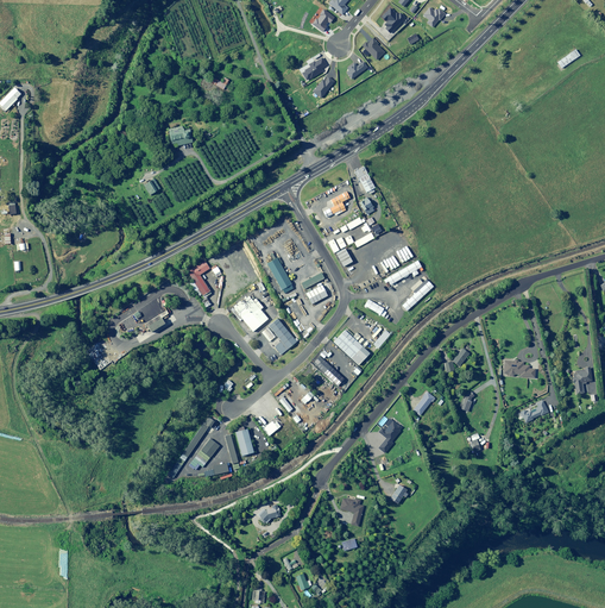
[(565,67),(583,55),(579,49),(561,62),(565,67)]
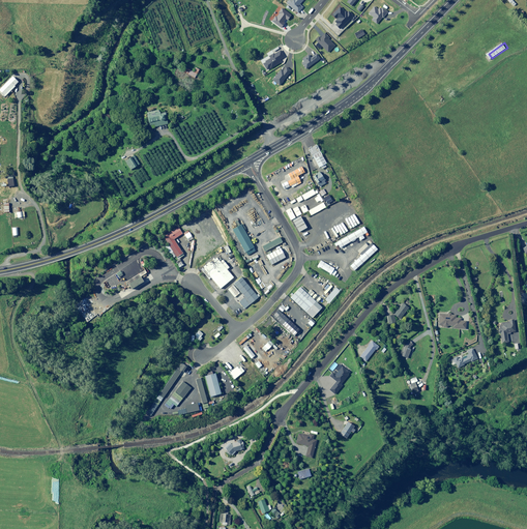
[(21,82),(15,76),(1,89),(7,95),(21,82)]
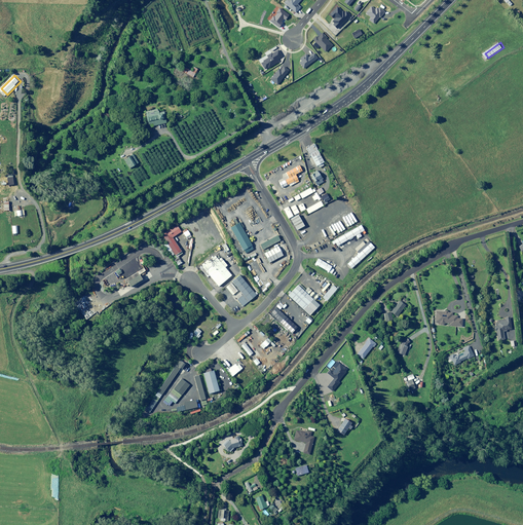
[(314,143),(306,148),(309,154),(319,149),(314,143)]
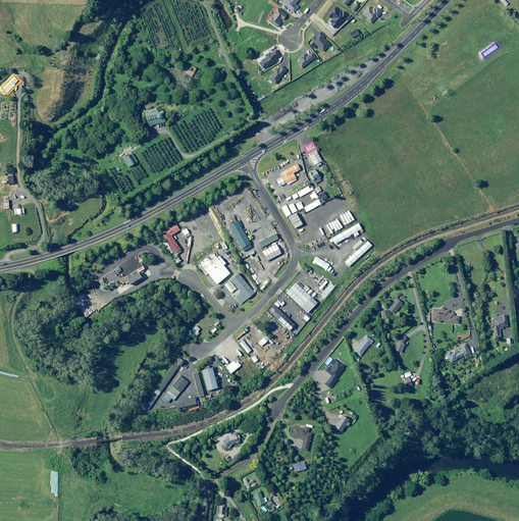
[(140,161),(134,152),(125,158),(132,166),(140,161)]
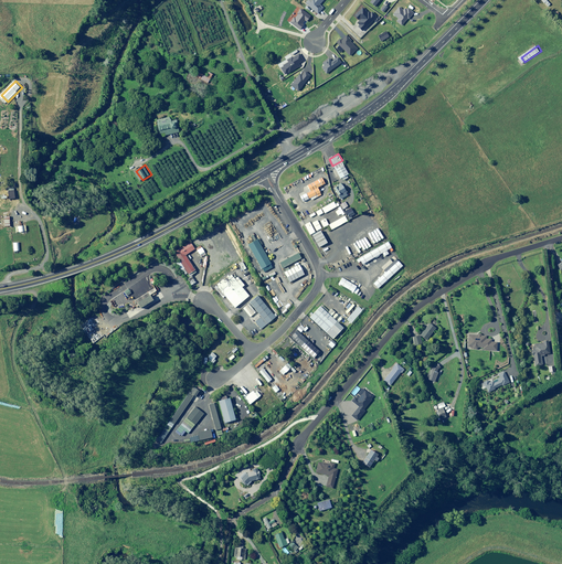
[(348,173),(343,165),(336,169),(340,178),(348,173)]
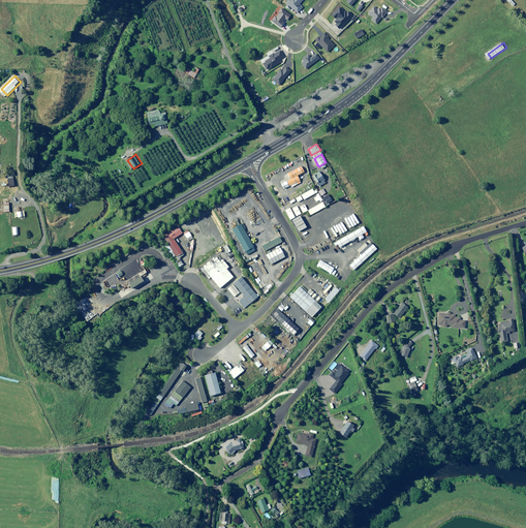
[(301,165),(286,173),(289,178),(298,174),(304,171),(301,165)]
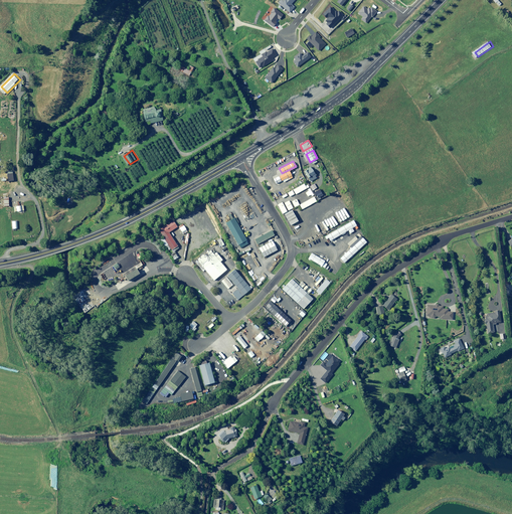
[(312,167),(305,171),(311,181),(318,176),(312,167)]
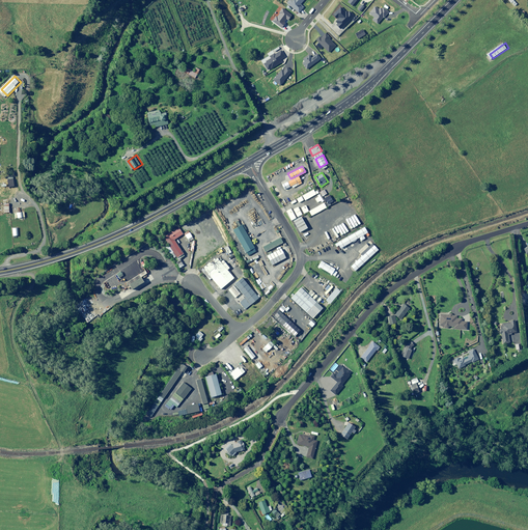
[(299,174),(290,178),(286,182),(288,187),(302,179),(299,174)]
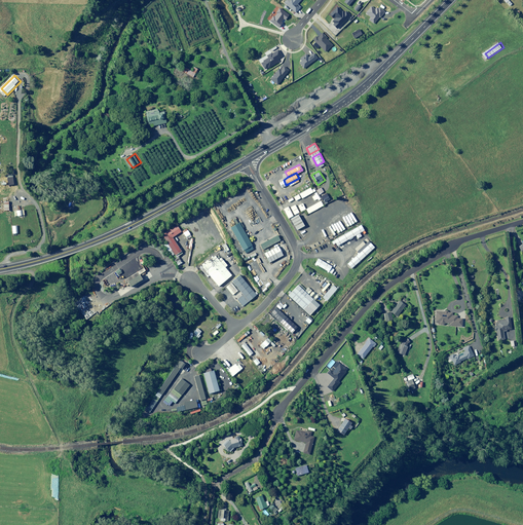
[(302,193),(305,197),(316,191),(316,192),(319,191),(315,186),(302,193)]
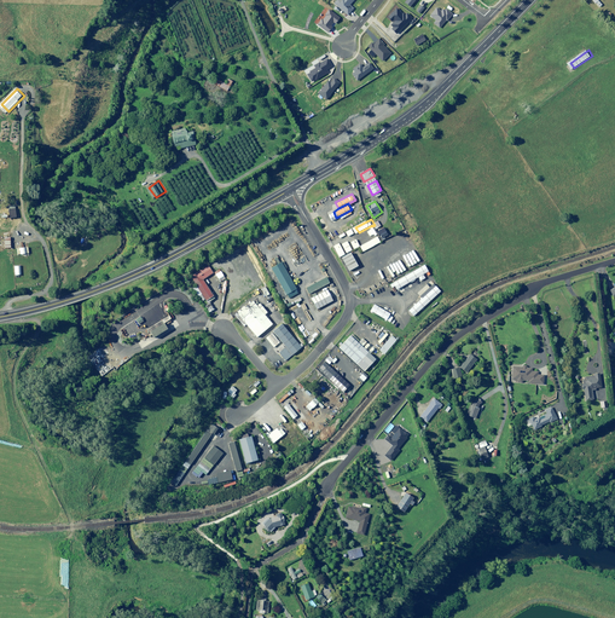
[(384,241),(381,236),(364,246),(366,250),(384,241)]
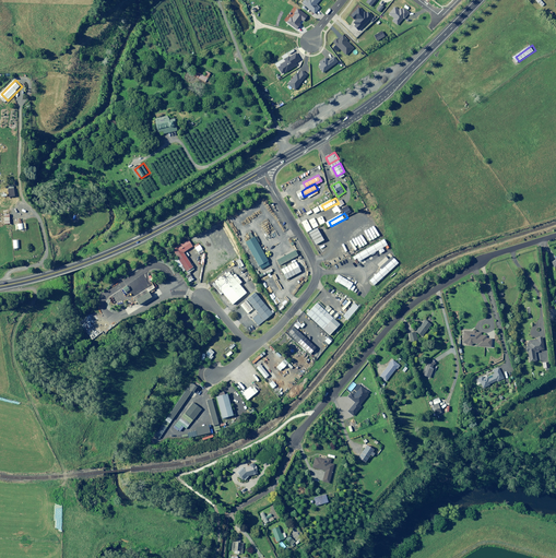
[(321,225),(317,217),(311,220),(316,227),(321,225)]
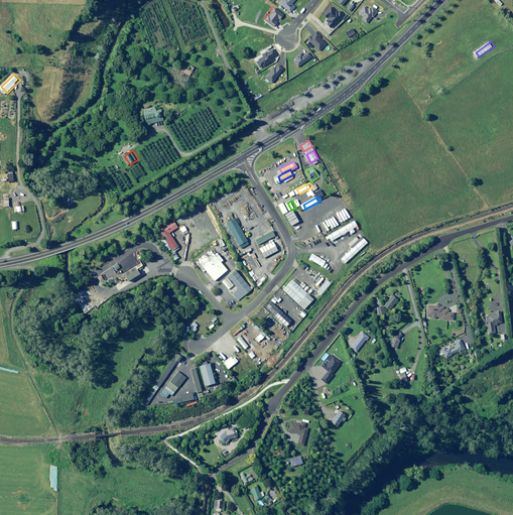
[(290,211),(285,202),(280,205),(285,214),(290,211)]
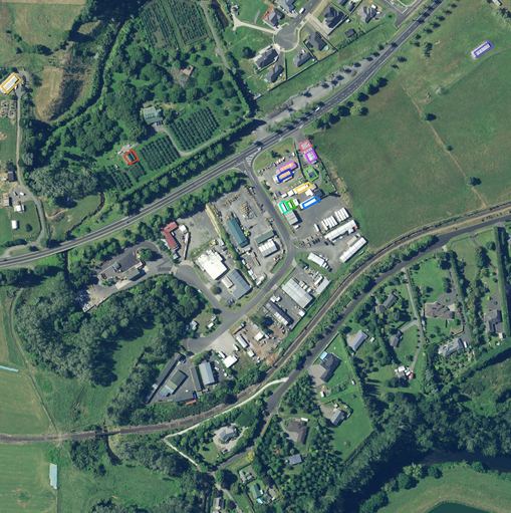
[(291,209),(283,214),(289,225),(298,221),(291,209)]
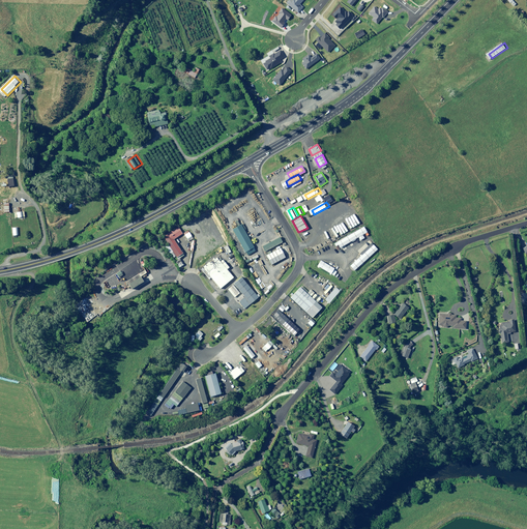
[(254,250),(240,225),(231,229),(243,255),(254,250)]
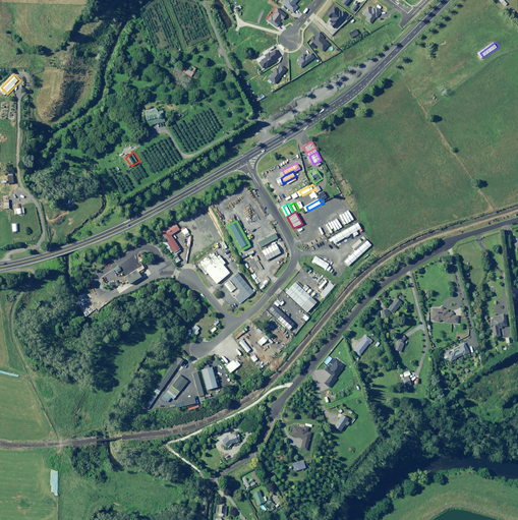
[(180,228),(176,222),(161,232),(174,251),(181,247),(171,233),(180,228)]
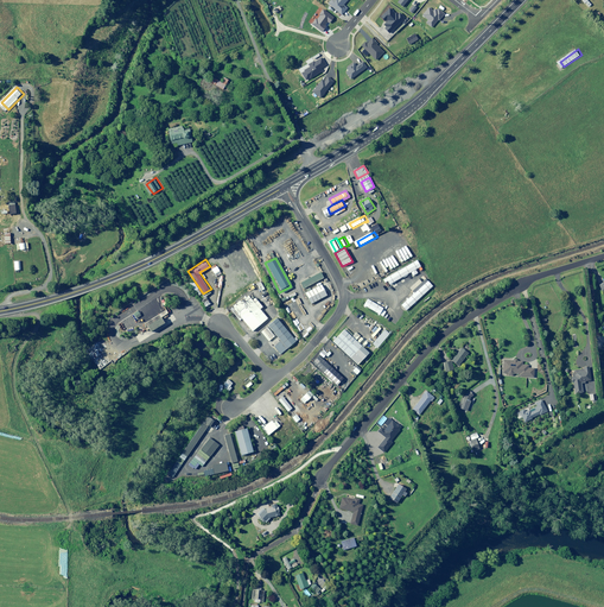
[(414,260),(386,277),(389,283),(418,266),(414,260)]
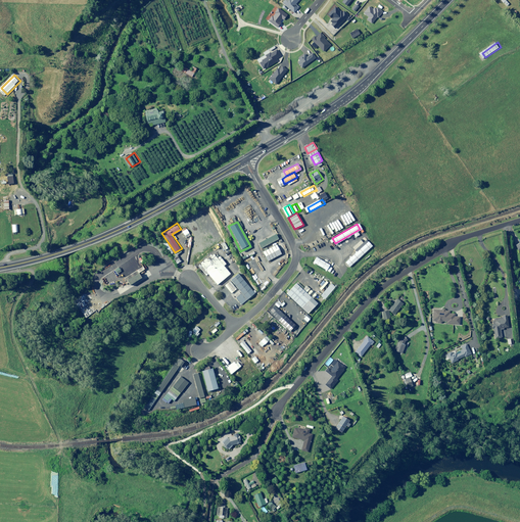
[(193,234),(189,228),(185,231),(189,237),(193,234)]
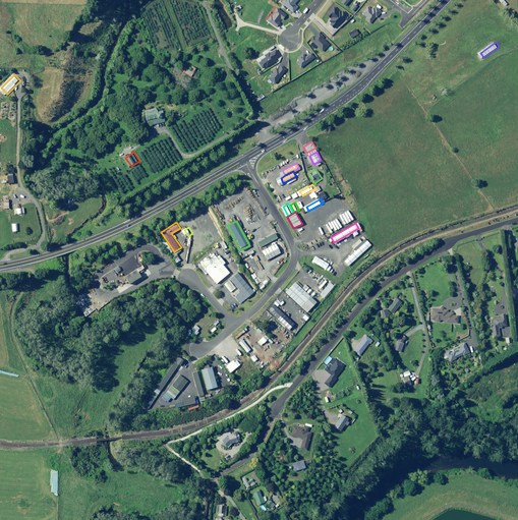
[(275,232),(254,241),(257,247),(278,237),(275,232)]
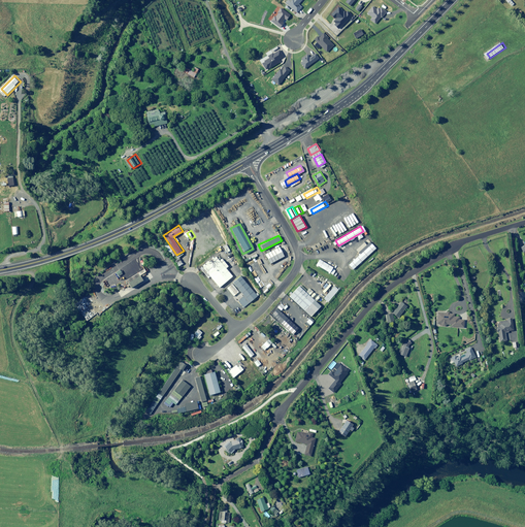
[(370,243),(348,264),(352,268),(374,249),(370,243)]
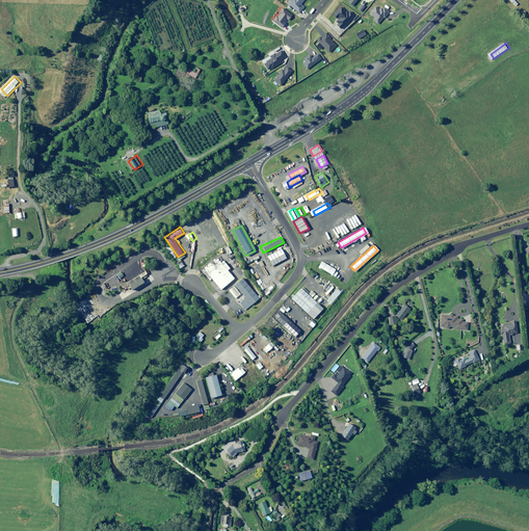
[(280,248),(266,256),(271,265),(285,258),(280,248)]
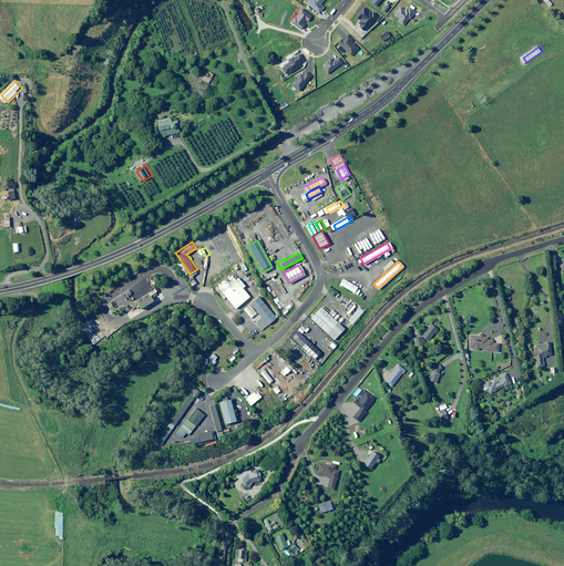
[(249,295),(233,274),(217,287),(234,308),(249,295)]
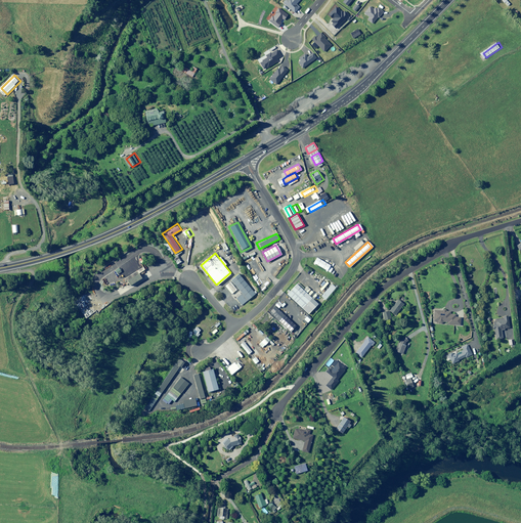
[(331,263),(317,255),(313,262),(327,269),(331,263)]
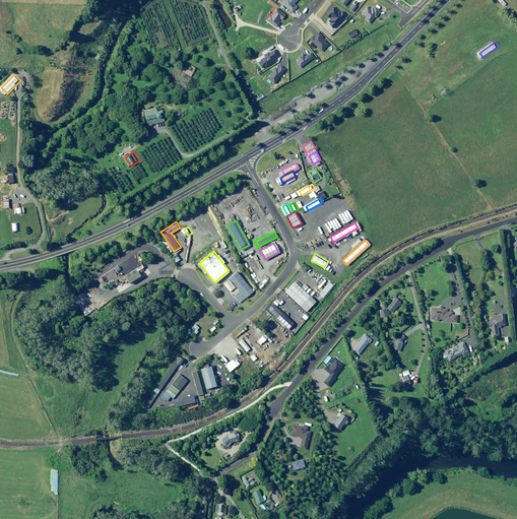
[(137,271),(124,279),(127,283),(140,275),(137,271)]
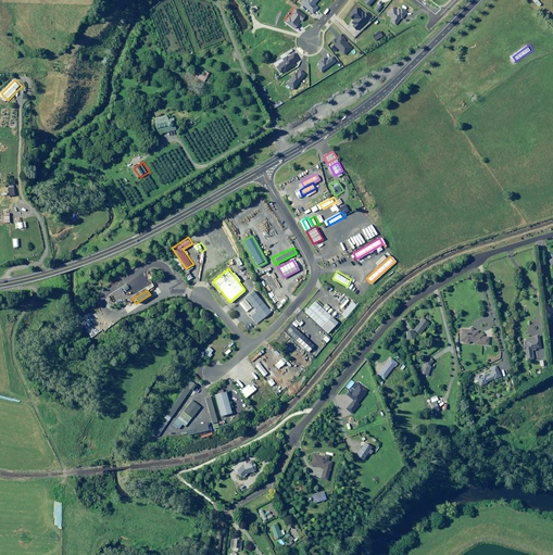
[(271,311),(254,290),(246,298),(256,311),(251,315),(258,322),(271,311)]
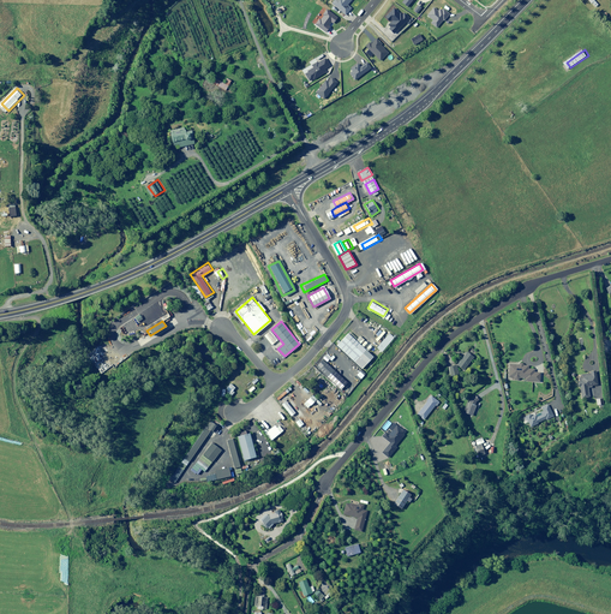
[(389,331),(377,323),(373,329),(384,337),(389,331)]
